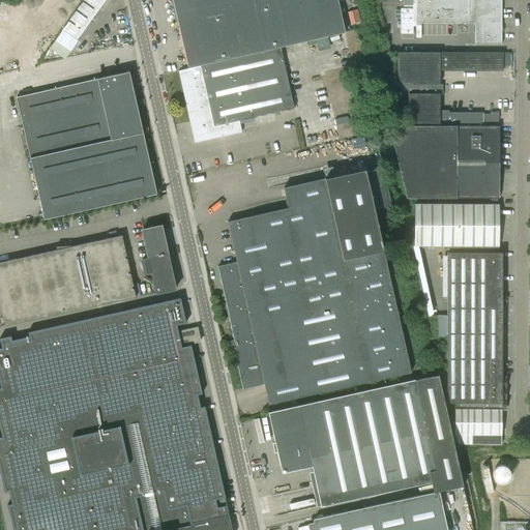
[(83,0),(61,30),(72,38),(100,0),(83,0)]
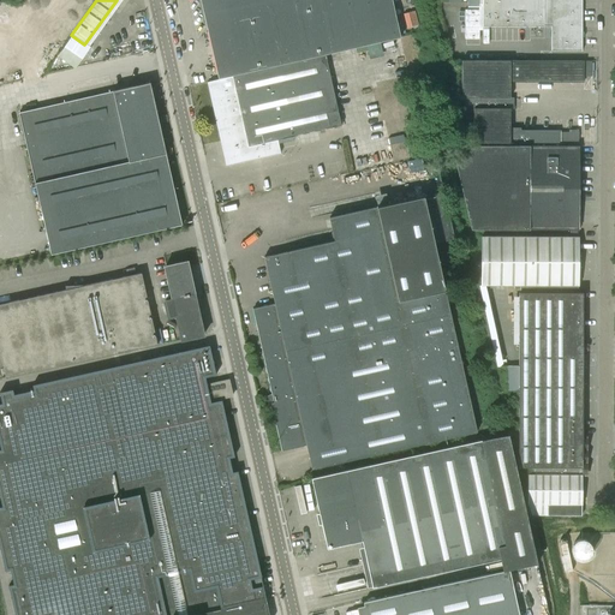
[(210,43),(219,79),(326,54),(400,37),(392,0),(201,0),(206,21),(202,25),(207,28),(204,33),(209,36),(206,40),(210,43)]
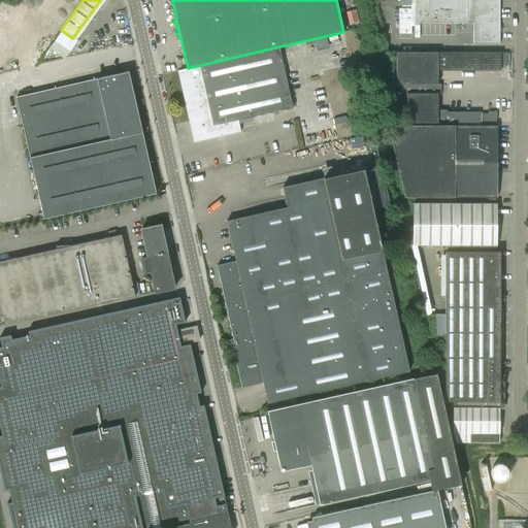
[(414,0),(414,23),(466,23),(467,23),(467,22),(473,22),(473,43),(499,43),(498,0),(377,0),(378,2),(409,2),(409,0),(414,0)]
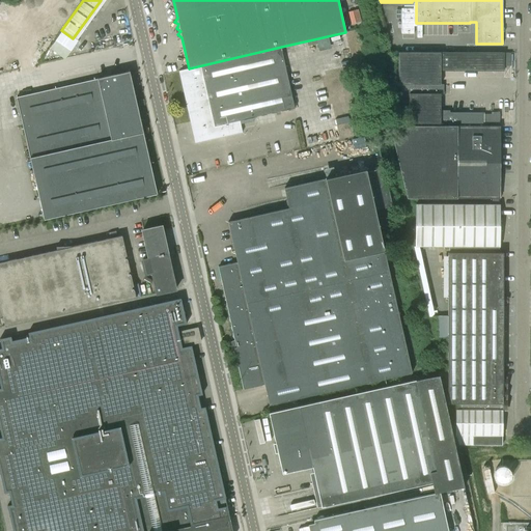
[(281,47),(189,68),(178,71),(178,72),(179,72),(195,142),(195,143),(242,133),(240,121),(295,108),(281,47)]
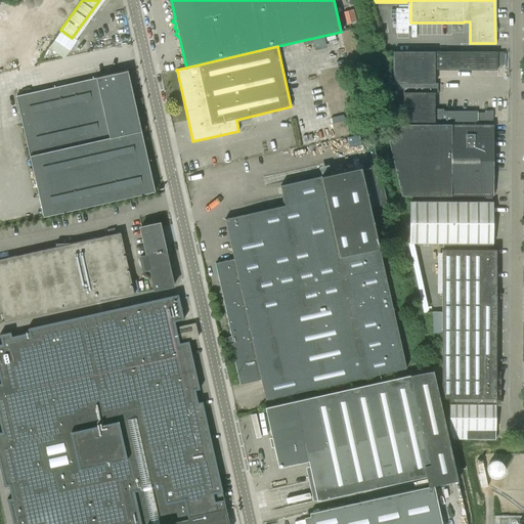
[(393,84),(402,124),(476,124),(476,111),(443,111),(443,108),(435,108),(434,92),(437,92),(438,83),(435,83),(435,70),(496,70),(497,52),(393,51),(393,84)]
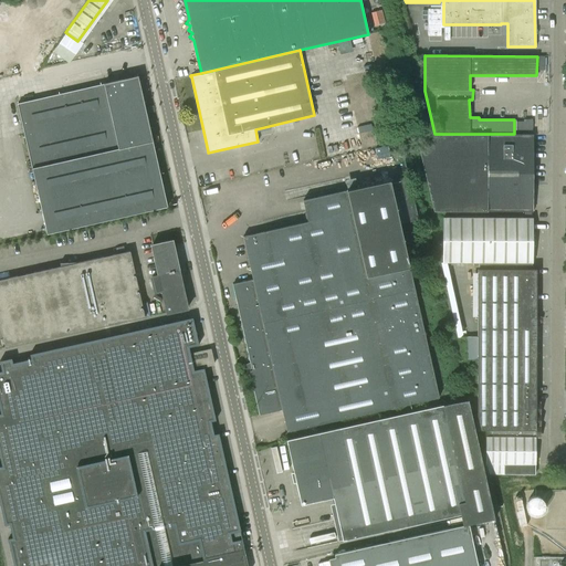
[(17,104),(46,234),(167,207),(153,139),(138,76),(72,91),(71,90),(61,92),(61,94),(17,104)]
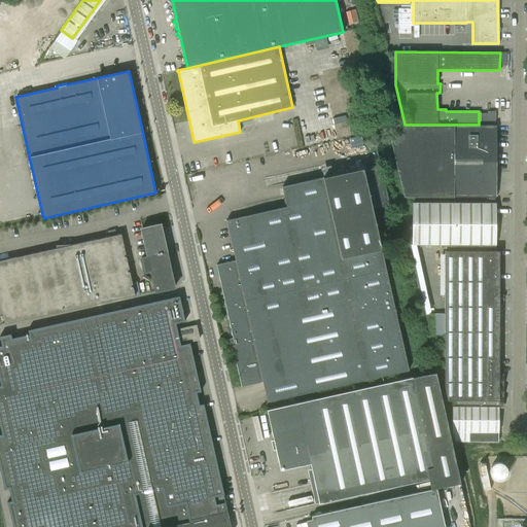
[(495,125),(479,125),(405,125),(388,132),(403,197),(495,197),(495,125)]
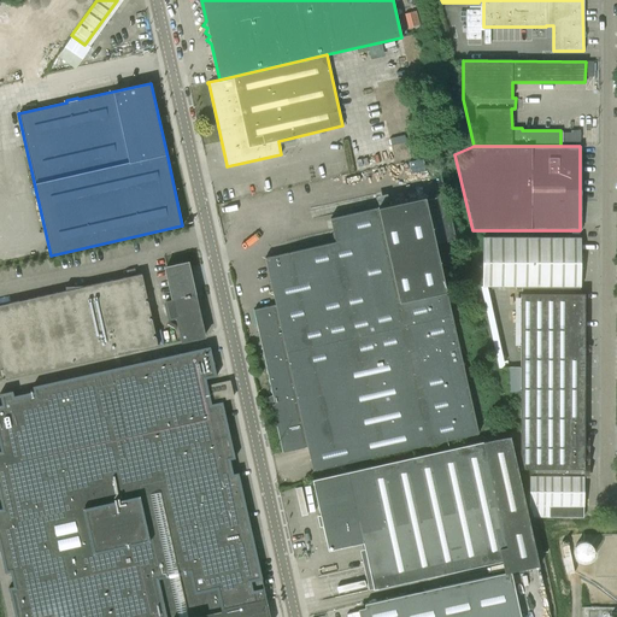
[(272,395),(266,399),(270,406),(272,405),(282,453),(307,447),(312,470),(479,433),(425,197),(330,218),(335,242),(265,258),(275,305),(253,310),(272,395)]
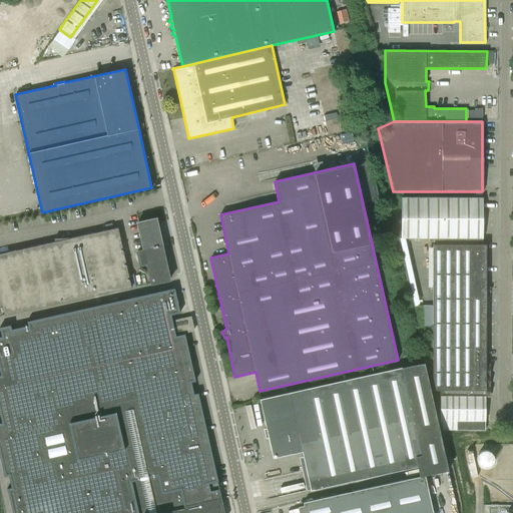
[(401,197),(401,238),(434,238),(434,244),(433,244),(433,251),(432,314),(432,390),(440,390),(440,394),(489,395),(489,365),(486,365),(486,316),(486,293),(489,293),(489,287),(486,287),(486,244),(482,244),(482,197),(401,197)]
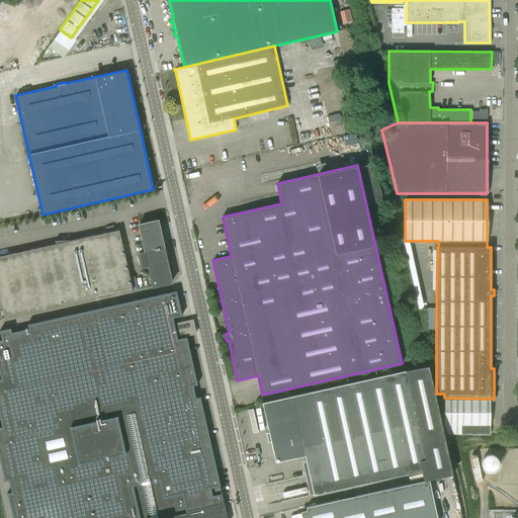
[(149,266),(153,286),(171,282),(157,221),(140,225),(146,252),(139,253),(142,267),(149,266)]
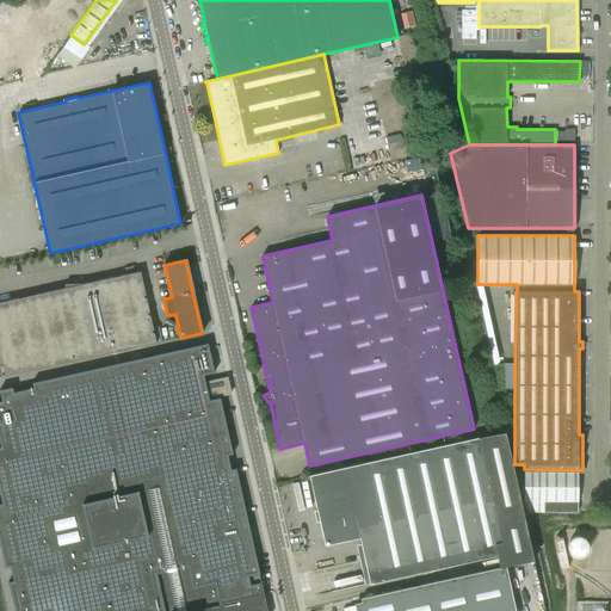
[(0,350),(6,376),(156,343),(140,271),(0,302),(0,350)]
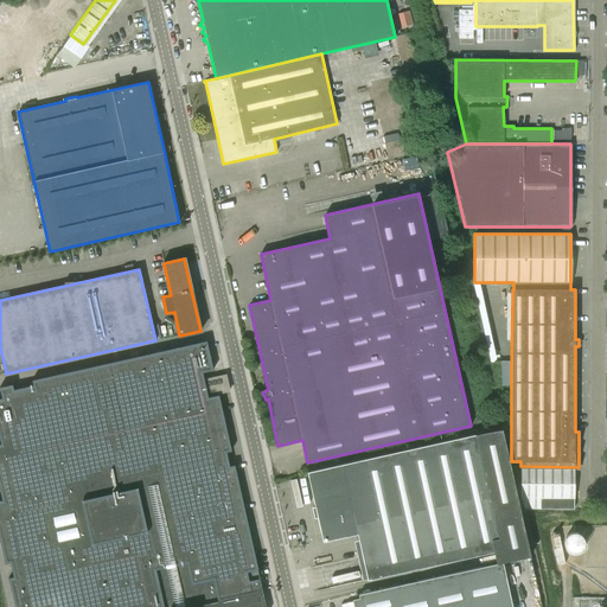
[(0,439),(1,443),(0,443),(0,489),(2,500),(0,500),(0,538),(6,563),(11,562),(14,576),(10,579),(16,606),(266,606),(262,590),(262,588),(260,577),(257,569),(235,465),(229,466),(227,452),(231,451),(218,395),(208,397),(208,396),(204,379),(202,372),(212,370),(206,340),(32,381),(33,385),(13,389),(13,384),(0,387),(2,398),(0,398),(0,439)]
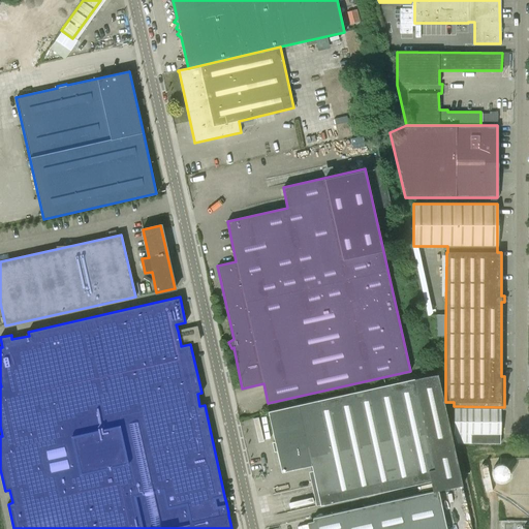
[(436,315),(436,337),(445,337),(445,315),(436,315)]
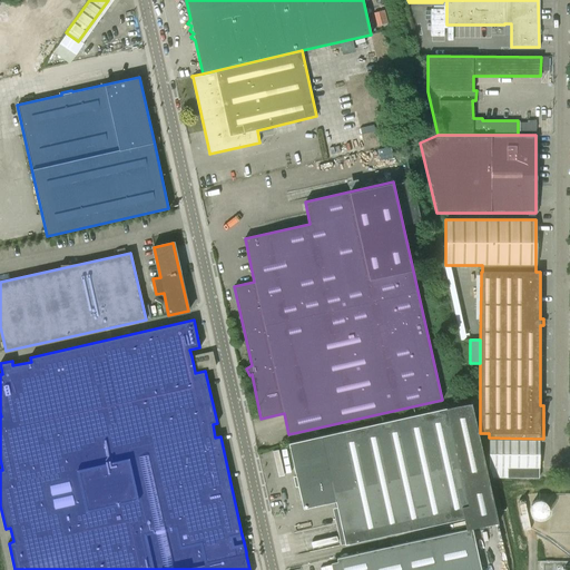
[(199,347),(189,350),(192,356),(202,354),(199,347)]
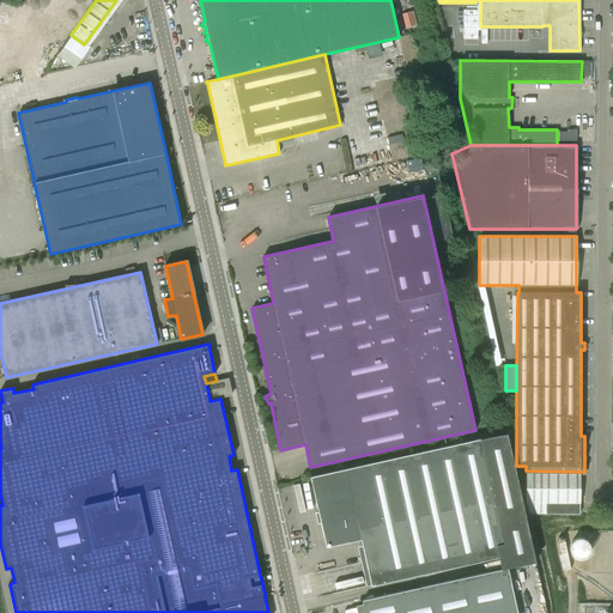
[(217,381),(206,383),(210,400),(231,395),(228,378),(217,381)]
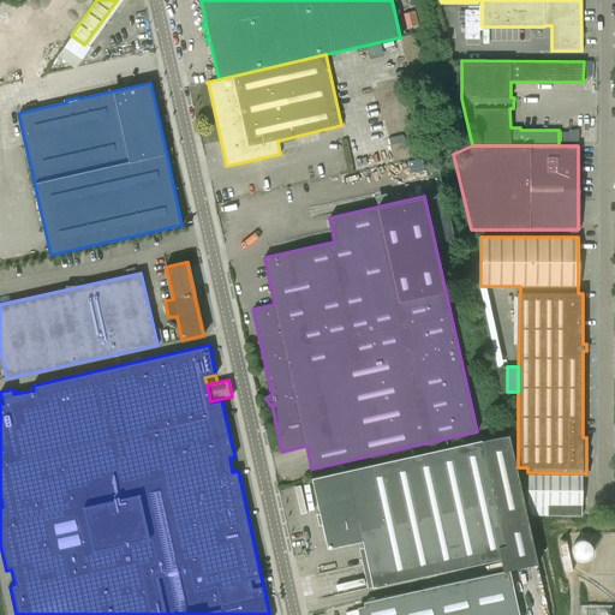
[(482,440),(311,478),(327,549),(362,541),(372,587),(507,557),(509,569),(537,563),(521,494),(508,434),(493,437),(482,440)]
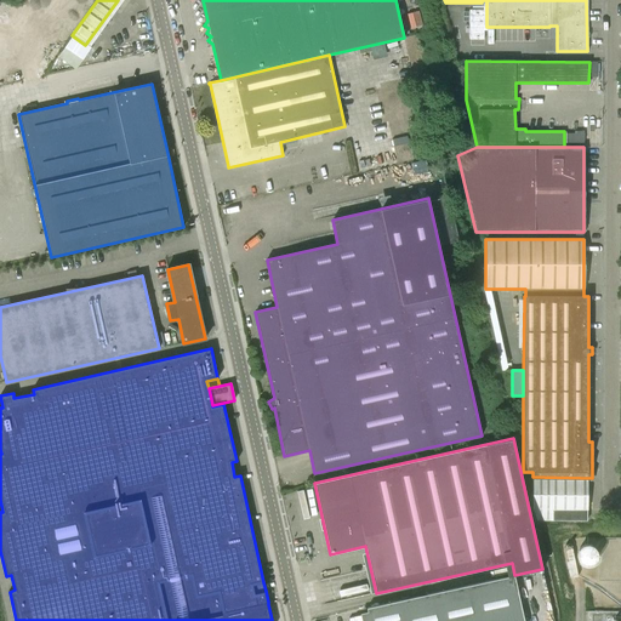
[(592,478),(533,477),(533,510),(534,510),(537,520),(587,522),(587,520),(587,510),(587,480),(592,480),(592,478)]
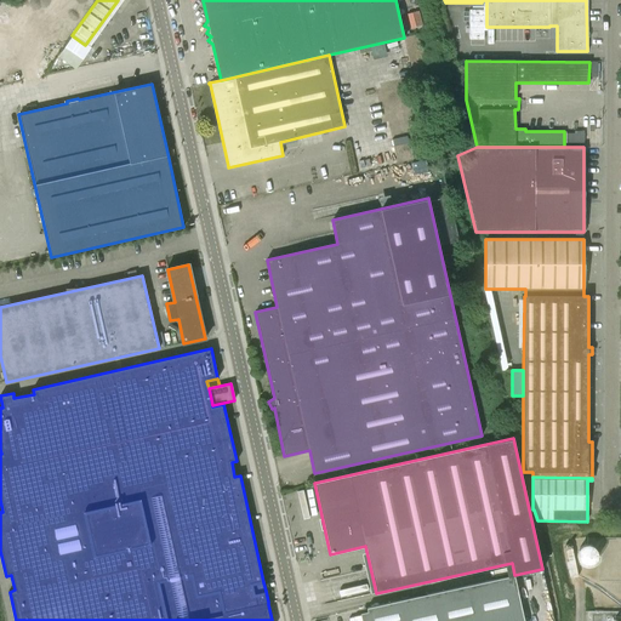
[(579,560),(581,564),(586,565),(590,567),(593,564),(597,562),(598,557),(597,553),(594,550),(591,547),(587,547),(582,548),(580,552),(579,556),(579,560)]
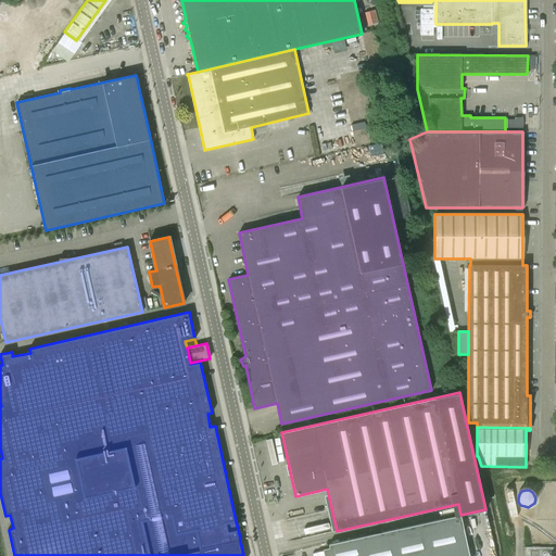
[(402,528),(328,544),(330,555),(469,555),(460,515),(402,528)]
